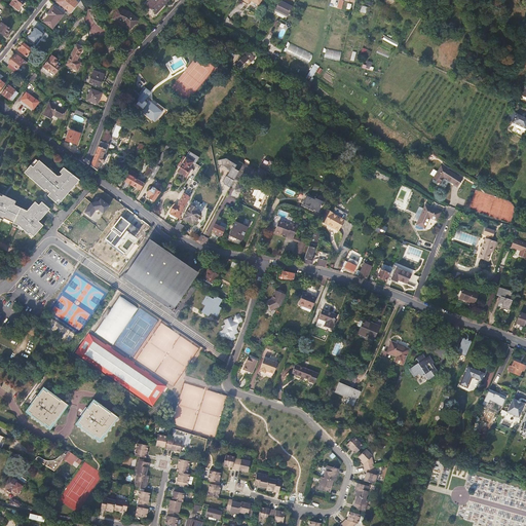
[(21,0),(13,0),(10,4),(19,10),(25,2),(21,0)]
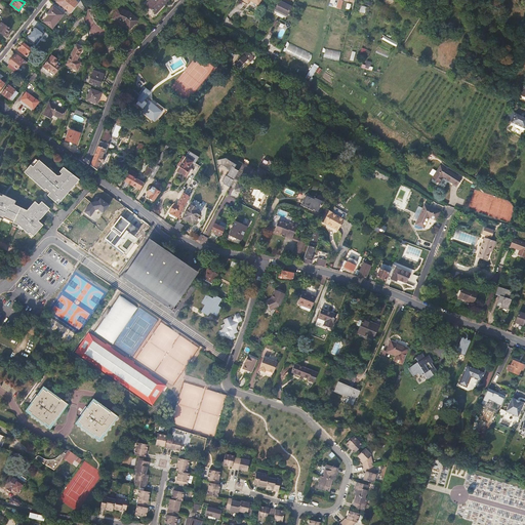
[(74,0),(58,0),(57,2),(72,13),(79,3),(74,0)]
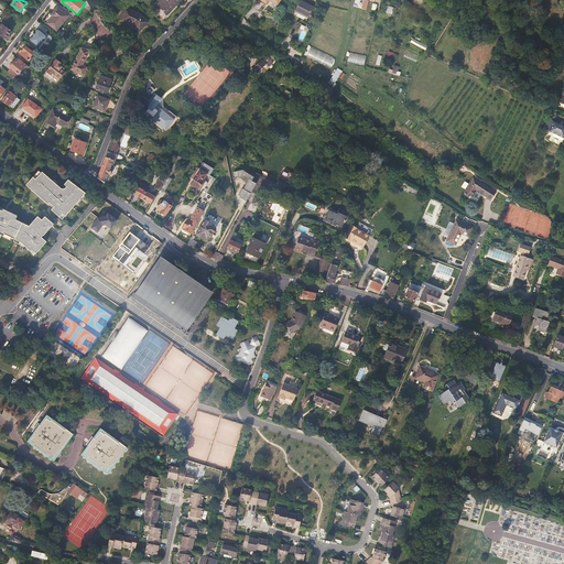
[(161,0),(159,3),(169,13),(181,0),(161,0)]
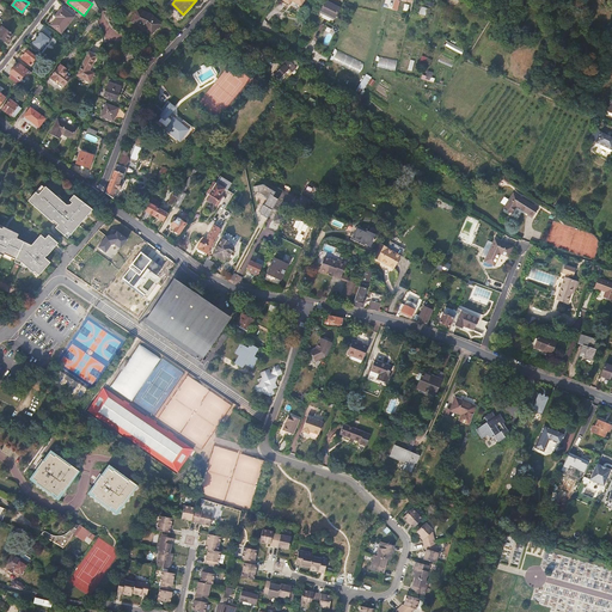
[(328,0),(322,12),(335,18),(340,7),(328,0)]
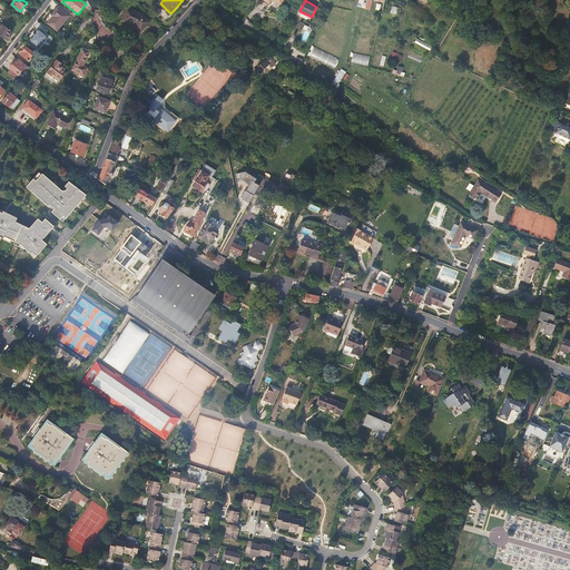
[(66,10),(60,5),(52,15),(53,16),(48,23),(57,31),(71,13),(66,10)]
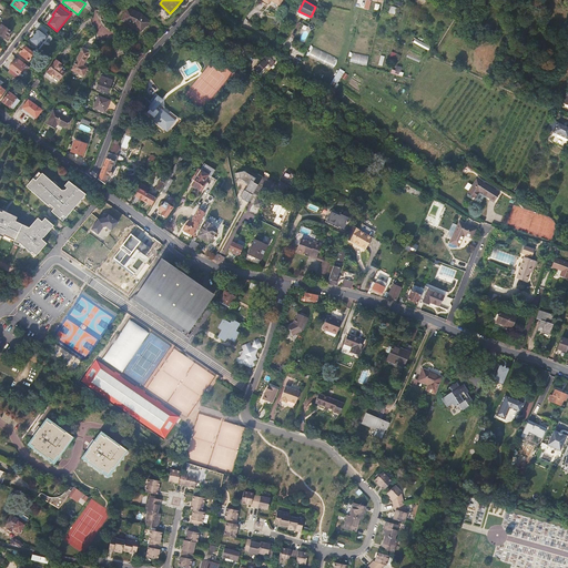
[(135,23),(142,30),(150,22),(141,13),(128,9),(123,20),(134,26),(135,23)]
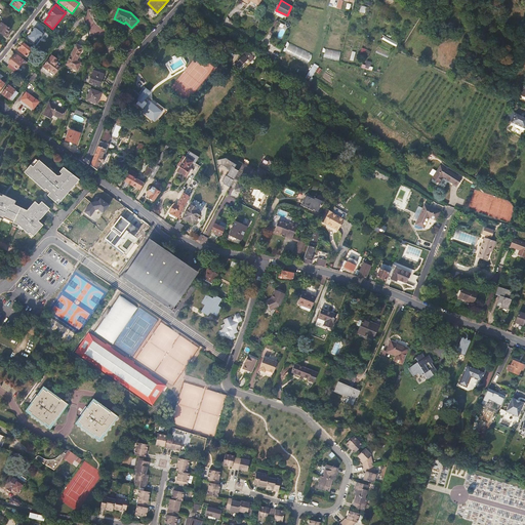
[(0,31),(6,36),(11,29),(2,23),(0,26),(0,31)]
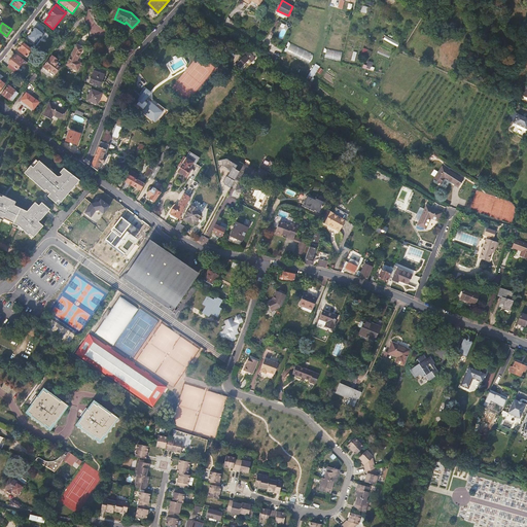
[(36,27),(28,38),(36,44),(44,34),(36,27)]
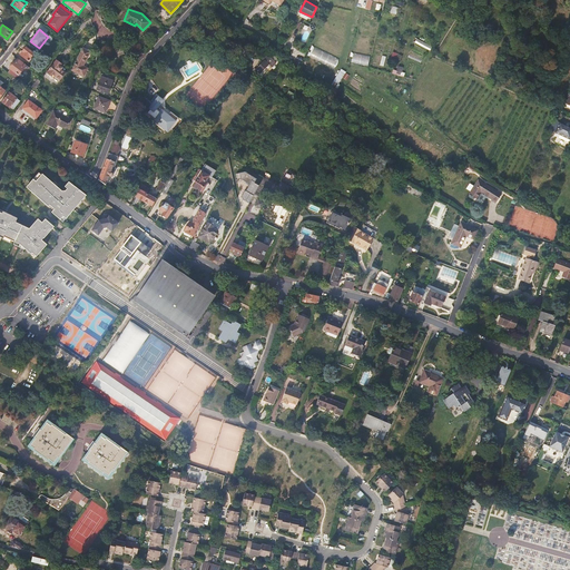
[(414,43),(431,50),(433,46),(416,39),(414,43)]
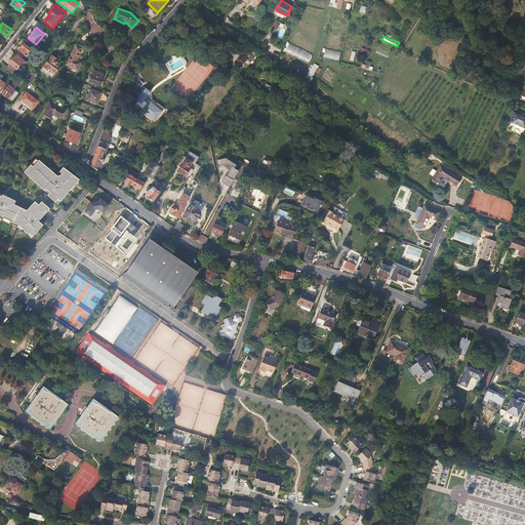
[(84,44),(77,40),(67,61),(78,67),(82,59),(78,57),(84,44)]
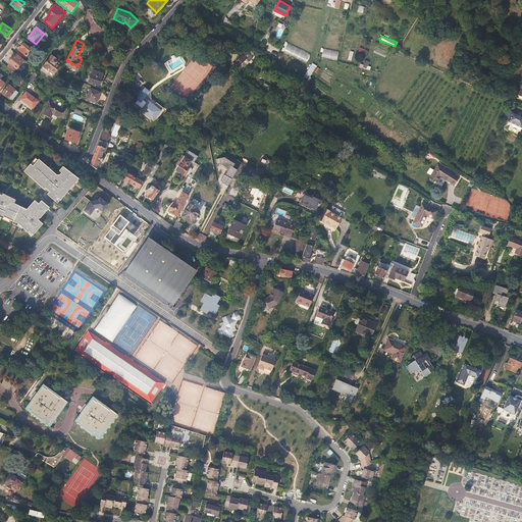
[(281,52),(306,63),(311,54),(286,42),(281,52)]
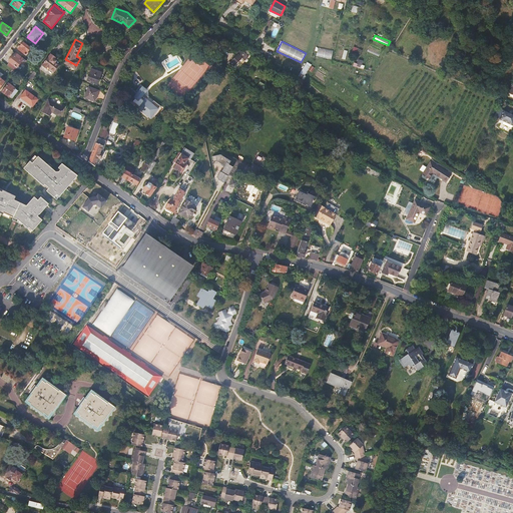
[(24,43),(18,49),(26,55),(31,48),(24,43)]
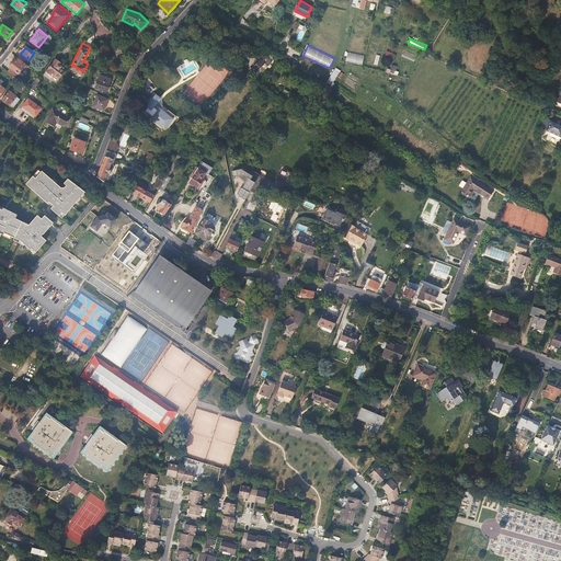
[(362,66),(365,56),(348,52),(345,61),(362,66)]
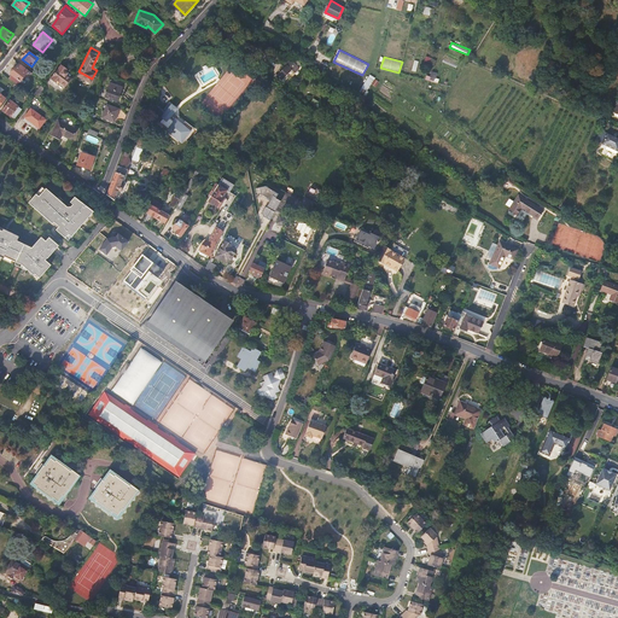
[(299,66),(290,58),(285,63),(287,65),(278,75),(280,77),(283,80),(292,69),(296,71),(299,66)]
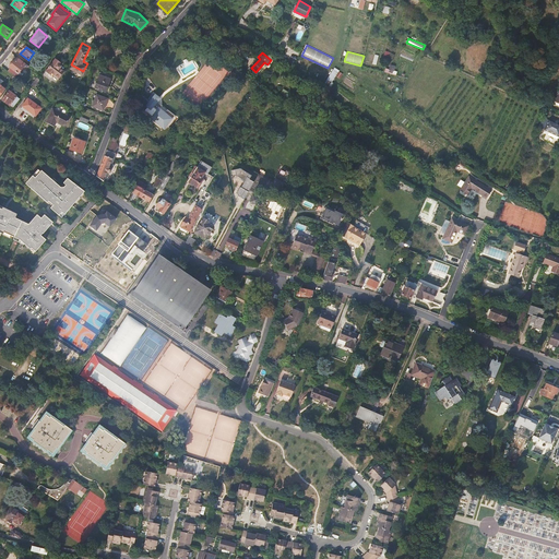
[(16,76),(26,63),(24,62),(18,57),(16,59),(15,57),(13,59),(14,61),(10,68),(11,69),(9,71),(16,76)]
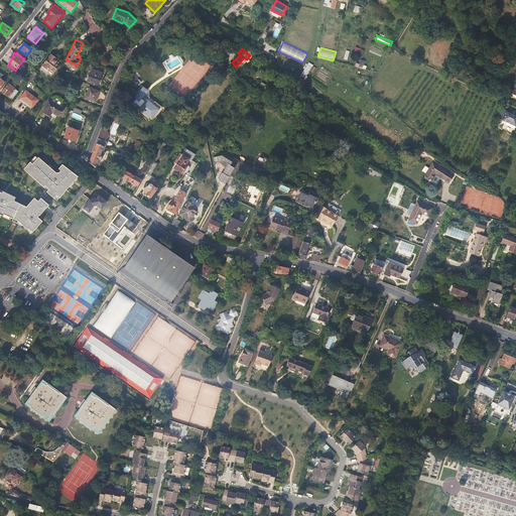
[(52,53),(43,66),(49,71),(50,69),(55,72),(60,66),(56,62),(57,61),(56,59),(57,57),(52,53)]
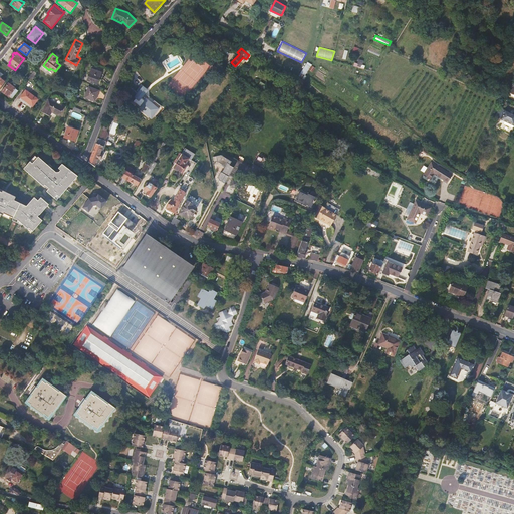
[(359,59),(358,63),(354,62),(353,66),(364,68),(365,65),(362,64),(363,60),(359,59)]
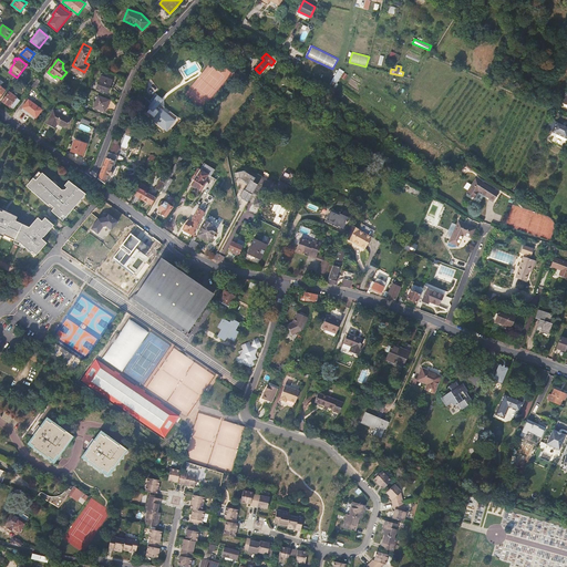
[(330,84),(336,86),(343,71),(339,68),(330,84)]
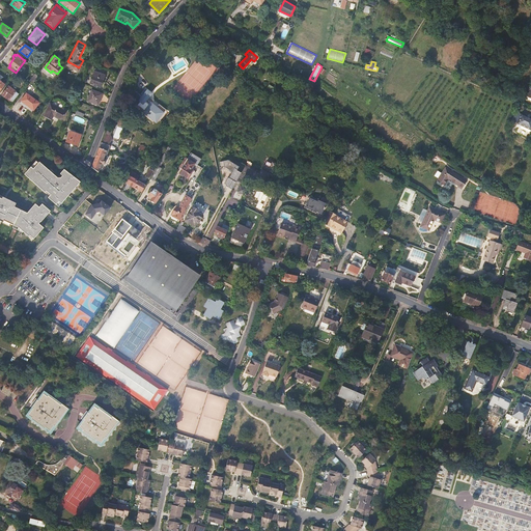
[(94,72),(90,83),(101,87),(103,79),(102,79),(104,75),(94,72)]
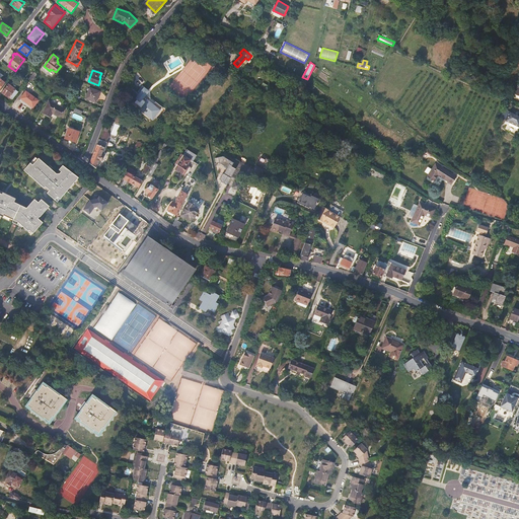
[(12,81),(17,74),(14,72),(9,79),(12,81)]
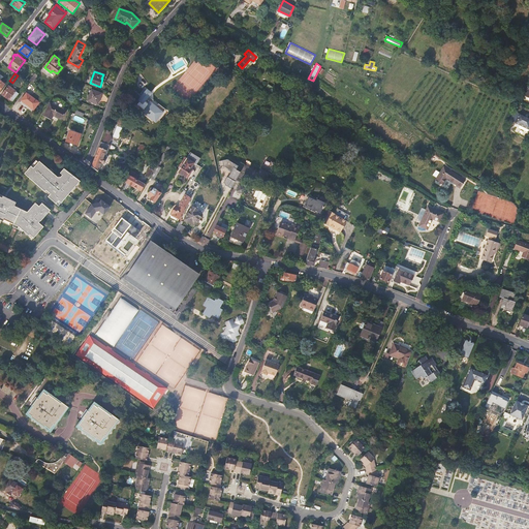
[(16,98),(19,94),(9,86),(2,95),(9,100),(10,99),(12,101),(16,98)]
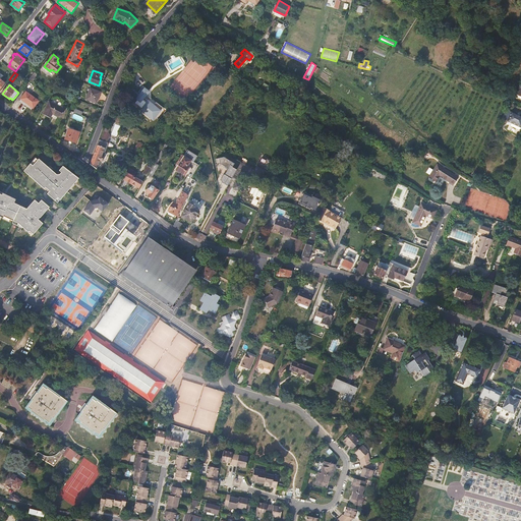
[(150,92),(142,87),(137,93),(139,94),(135,99),(137,100),(135,103),(141,108),(141,109),(154,118),(163,107),(156,102),(154,106),(149,102),(151,98),(147,95),(150,92)]
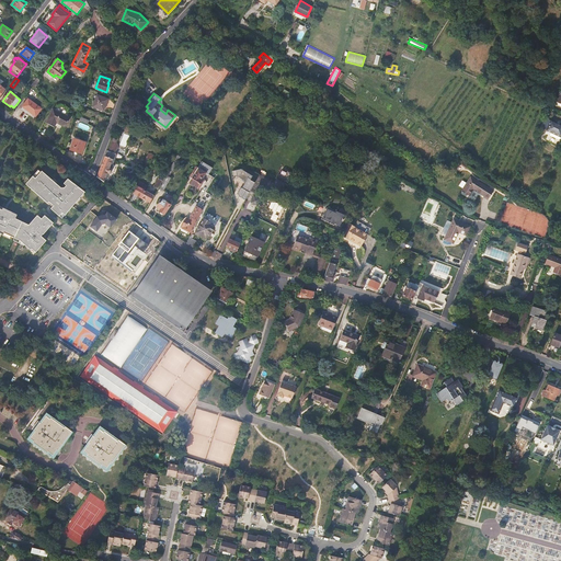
[(98,95),(93,106),(104,111),(107,100),(98,95)]
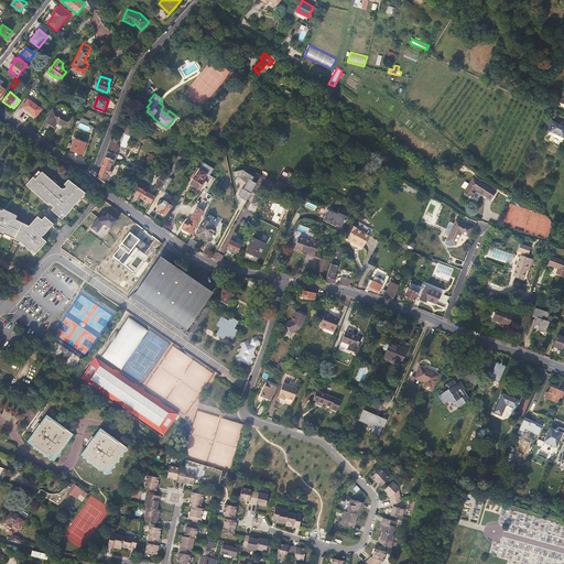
[(29,99),(22,107),(36,117),(42,109),(29,99)]
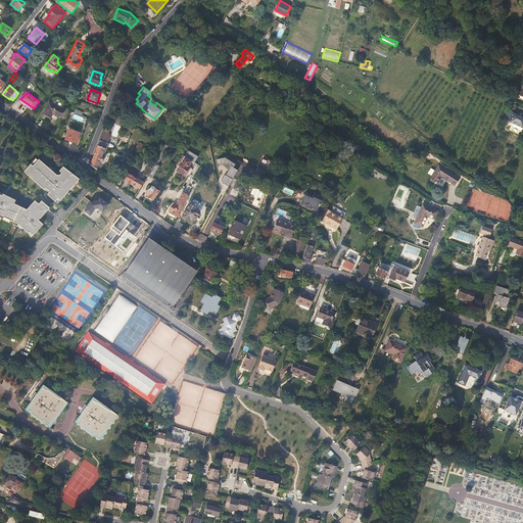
[(50,101),(44,113),(51,119),(53,114),(61,117),(66,109),(50,101)]
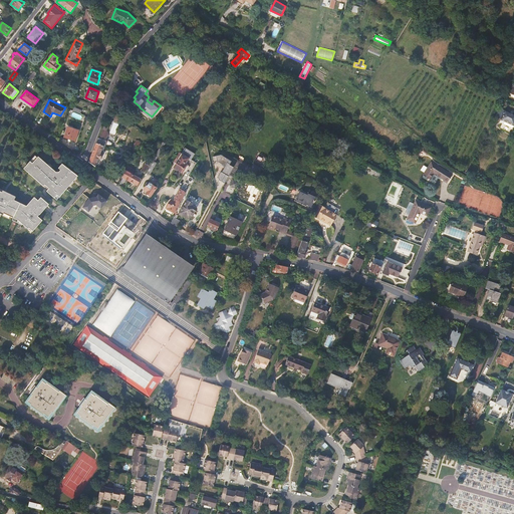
[(513,114),(506,111),(502,119),(513,124),(513,123),(513,114)]
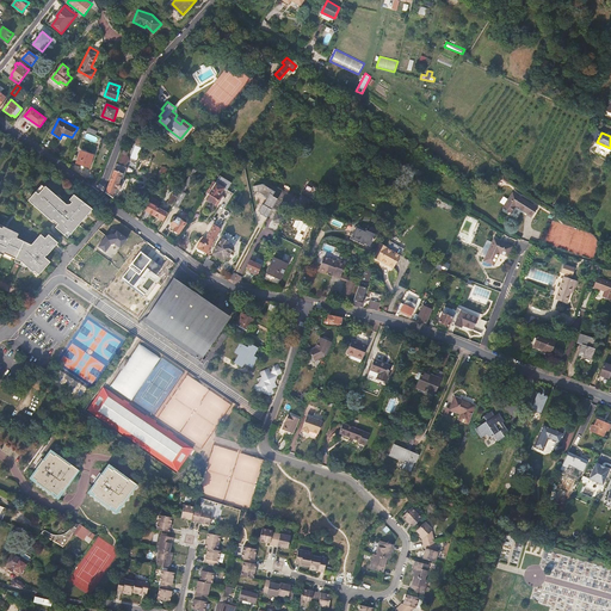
[(121,155),(106,192),(113,198),(117,190),(119,190),(121,189),(122,186),(122,185),(119,184),(123,174),(122,173),(124,167),(125,168),(129,159),(129,158),(124,155),(127,149),(124,148),(123,148),(121,155)]
